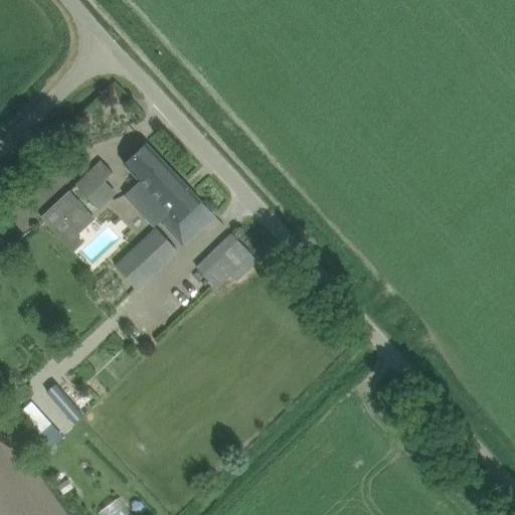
[(139,209),(156,226),(161,220),(185,245),(201,230),(215,216),(146,143),(124,164),(140,181),(126,194),(139,209)]
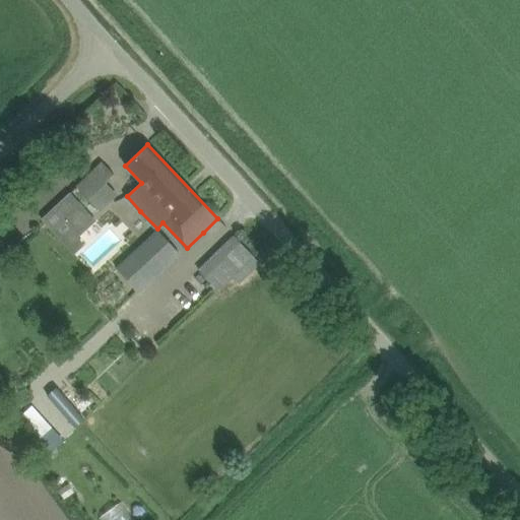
[(101,212),(108,205),(117,196),(106,184),(114,175),(101,163),(80,183),(76,187),(77,188),(98,208),(101,212)]
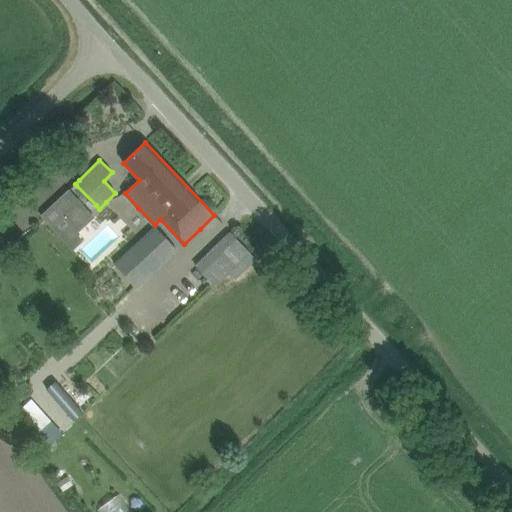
[(60,237),(89,211),(69,189),(40,216),(60,237)]
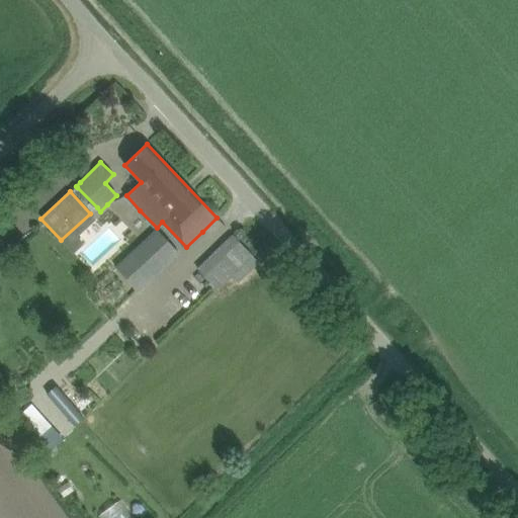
[(178,253),(156,230),(142,243),(114,269),(115,270),(137,292),(178,253)]
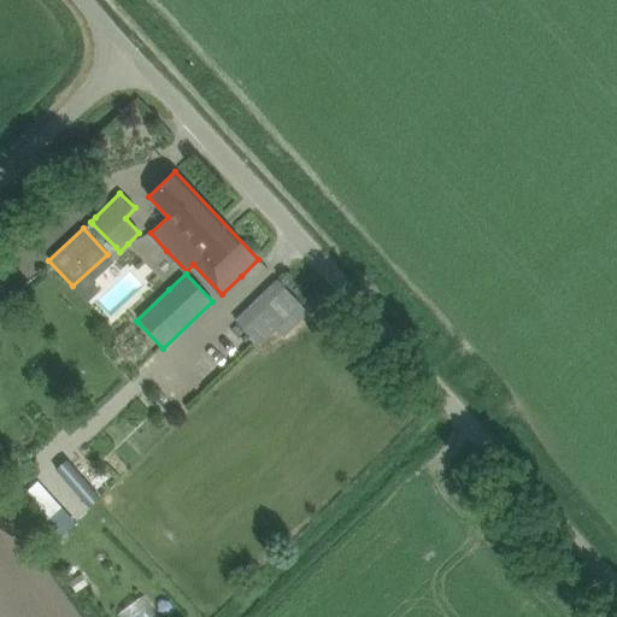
[(281,283),(239,324),(258,345),(301,305),(281,283)]
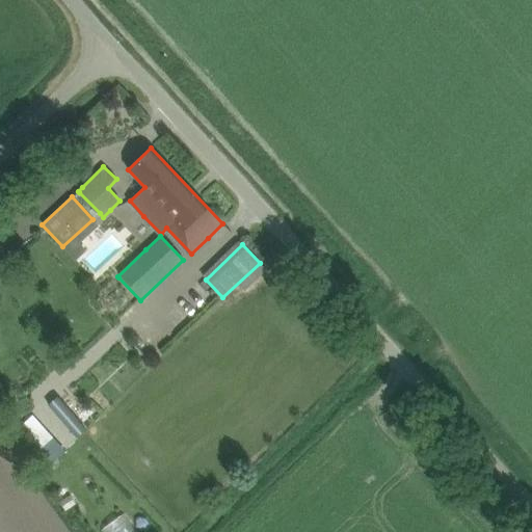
[(34,413),(22,423),(41,448),(53,437),(34,413)]
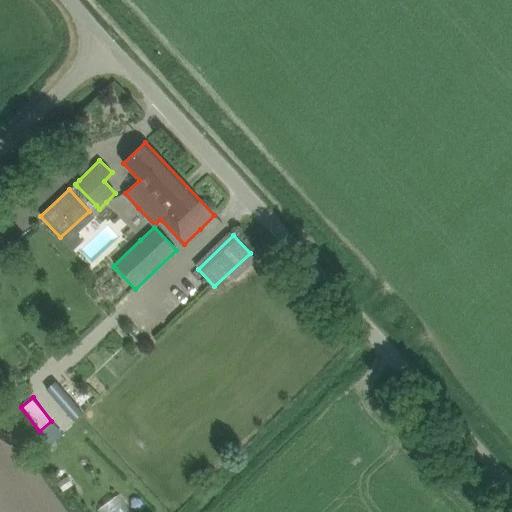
[(99,509),(101,511),(134,511),(122,493),(99,509)]
